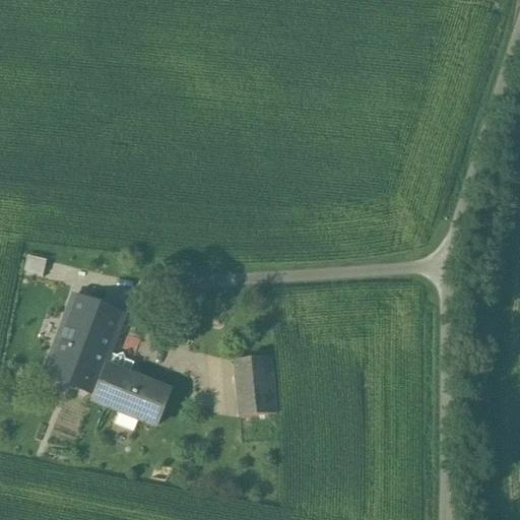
[(28,255),(24,270),(42,275),(46,260),(28,255)]
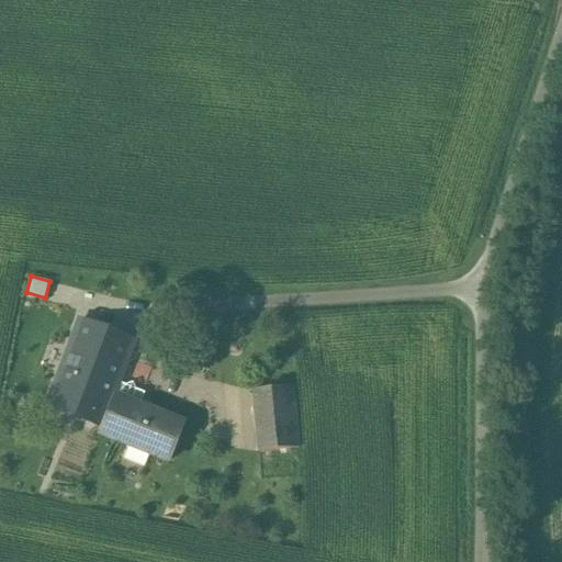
[(133,343),(78,321),(47,404),(101,426),(101,425),(125,435),(133,416),(109,406),(133,343)]
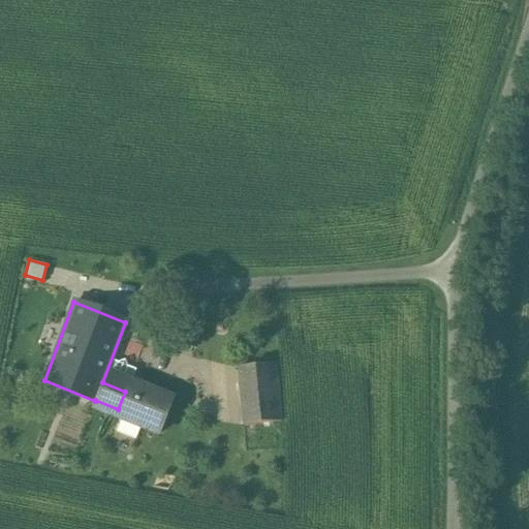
[(238,368),(242,412),(279,409),(275,364),(238,368)]
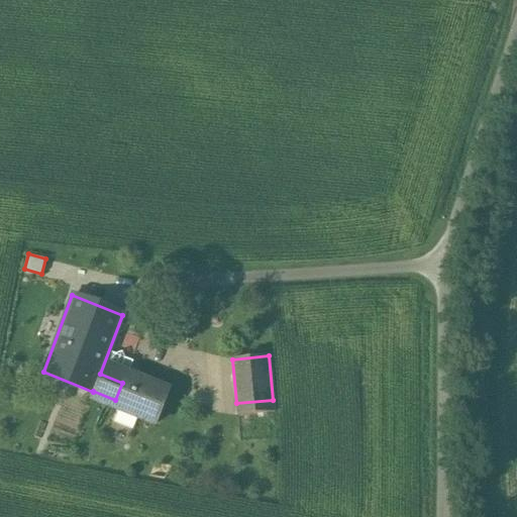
[(115,400),(112,408),(154,425),(168,391),(126,374),(122,383),(115,400)]
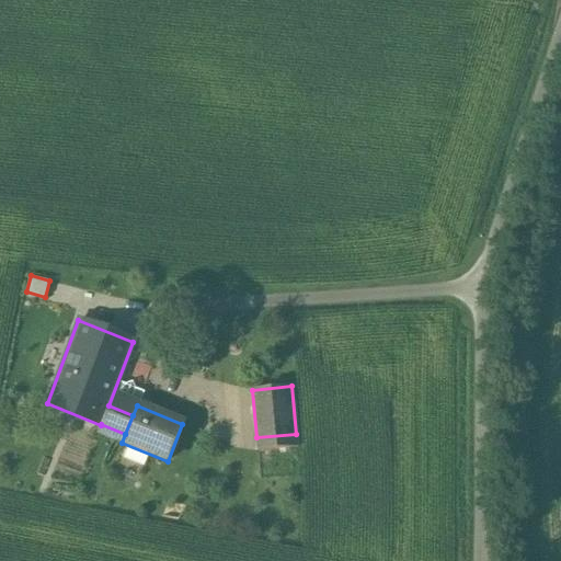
[(296,434),(256,437),(258,450),(297,447),(296,434)]
